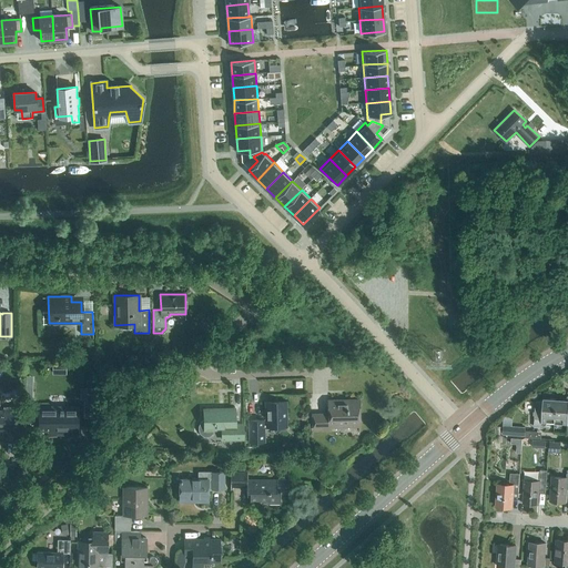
[(85,398),(85,416),(95,416),(95,386),(81,386),(81,398),(85,398)]
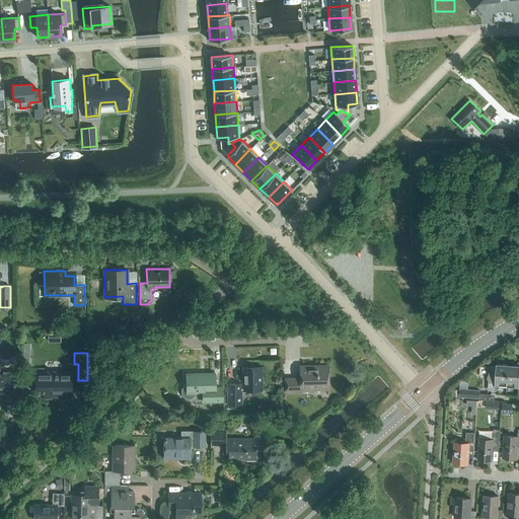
[(518,361),(518,362),(518,365),(508,365),(507,386),(518,387),(518,384),(518,361)]
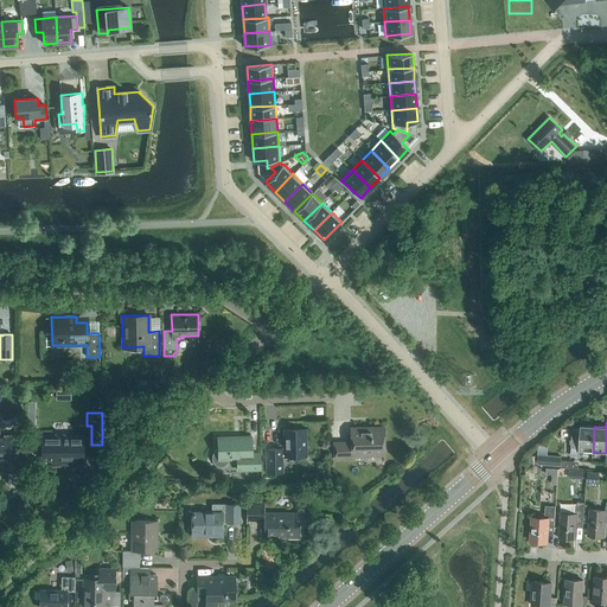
[(593,452),(594,427),(580,426),(580,429),(573,428),(572,447),(579,447),(579,451),(593,452)]
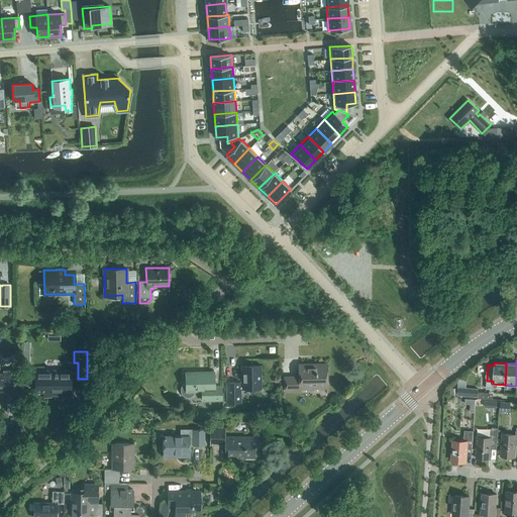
[(326,388),(326,364),(299,365),(299,377),(285,377),(285,391),(300,391),(300,388),(326,388)]
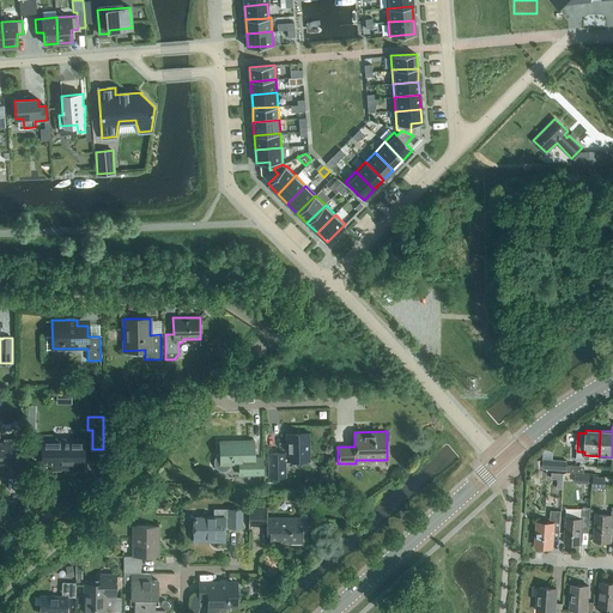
[(287,434),(287,453),(268,453),(269,477),(286,477),(285,461),(309,460),(308,434),(287,434)]
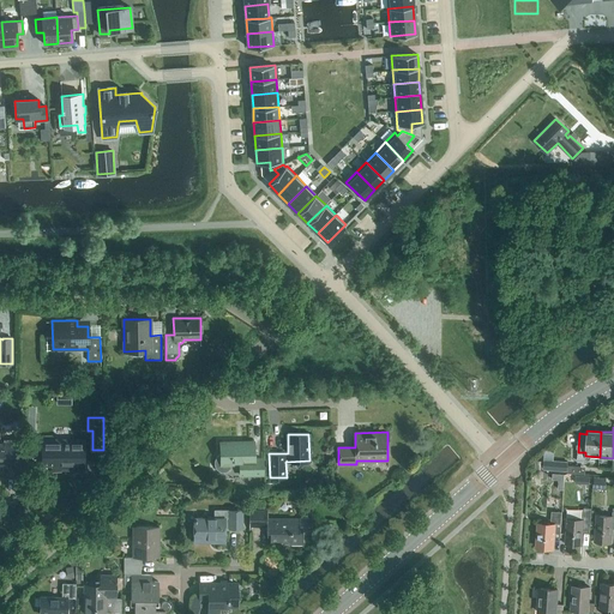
[(19,456),(17,456),(17,439),(4,439),(4,446),(0,445),(0,470),(5,470),(5,463),(19,463),(19,456)]
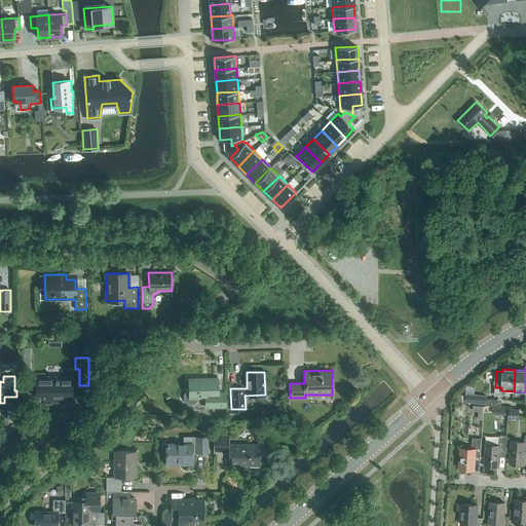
[(44,402),(72,402),(72,377),(36,377),(36,397),(44,397),(44,402)]
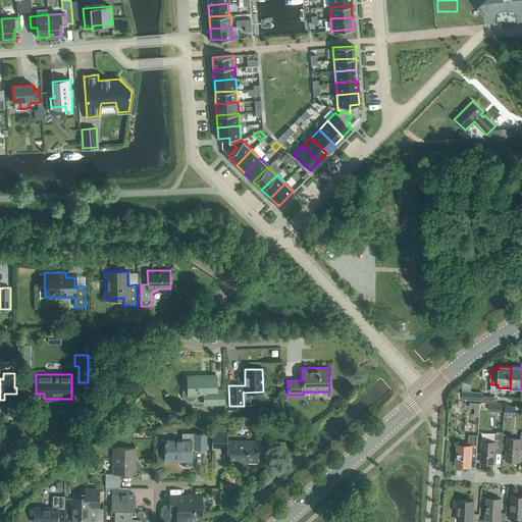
[(188,376),(188,385),(185,388),(183,392),(183,396),(185,399),(189,401),(192,401),(195,398),(197,394),(204,394),(204,404),(223,403),(223,389),(216,390),(215,375),(188,376)]
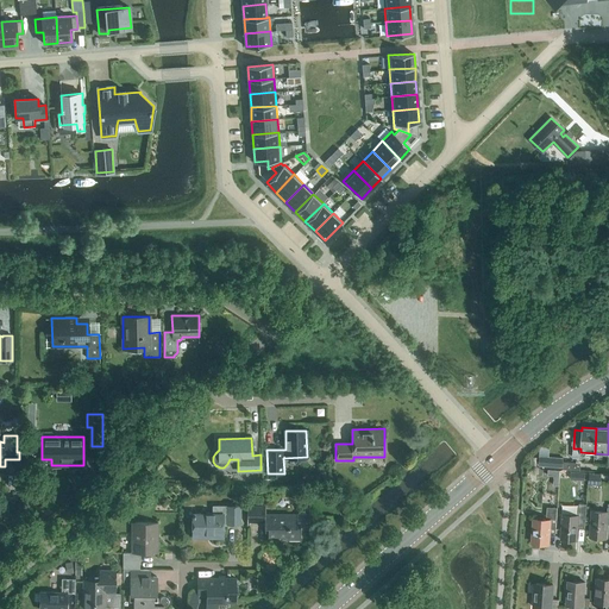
[(563,458),(539,457),(539,466),(562,469),(563,458)]
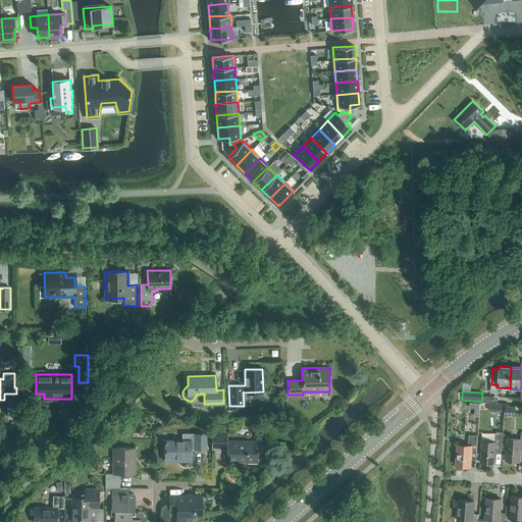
[(479,416),(480,404),(470,403),(469,407),(474,408),(474,416),(479,416)]
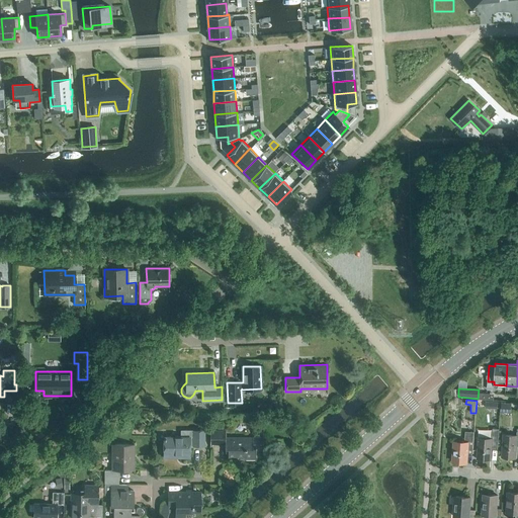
[(511,413),(511,403),(501,403),(501,412),(511,413)]
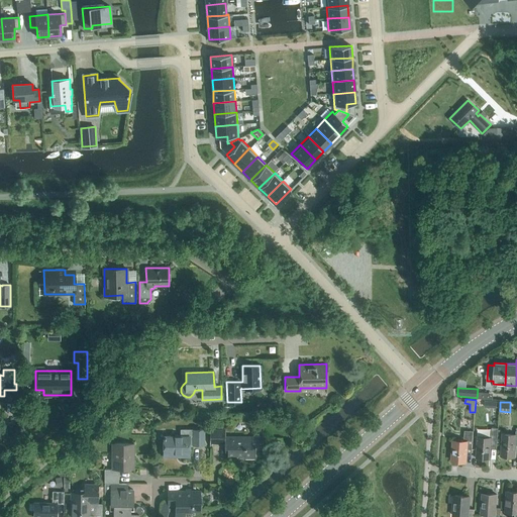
[(497,445),(498,428),(493,427),(492,427),(492,430),(484,429),(483,431),(482,436),(478,436),(476,458),(490,459),(491,444),(497,445)]
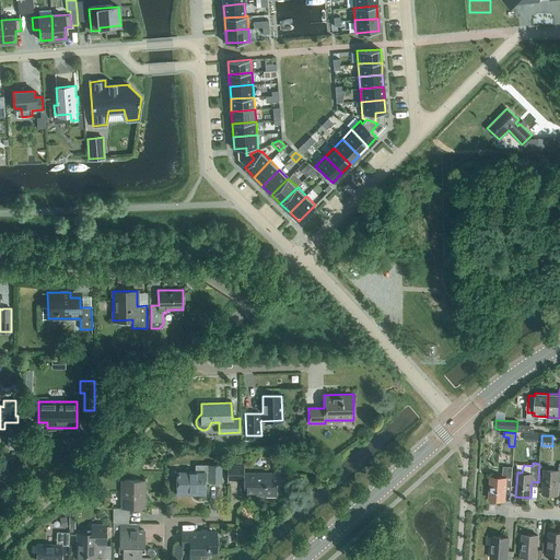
[(220,481),(220,466),(210,466),(210,465),(196,465),(196,473),(177,473),(177,494),(205,494),(205,481),(209,481),(220,481)]
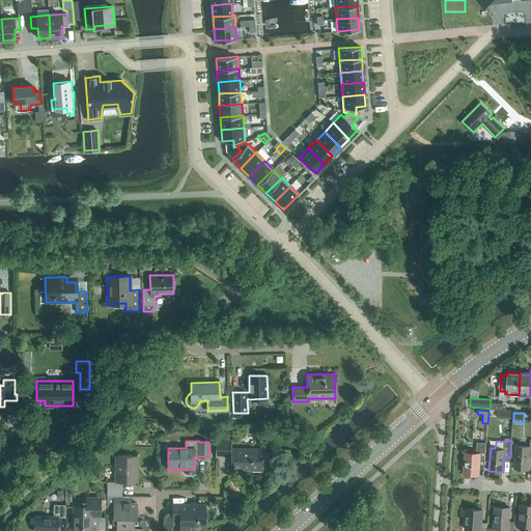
[(233,470),(261,470),(261,456),(258,456),(258,448),(230,448),(230,441),(215,442),(215,454),(230,454),(230,462),(233,462),(233,470)]
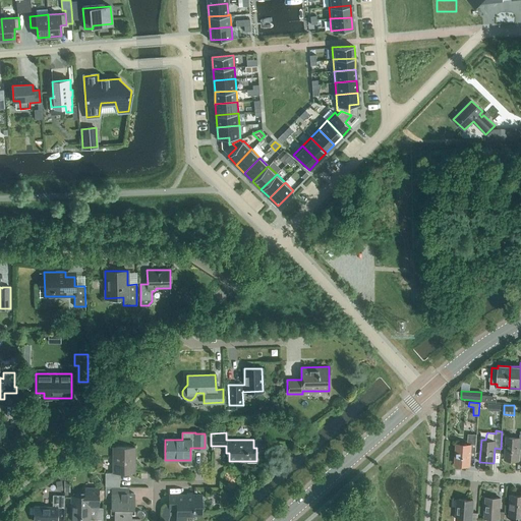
[(475,452),(477,433),(468,433),(467,445),(456,444),(455,464),(469,465),(470,452),(475,452)]
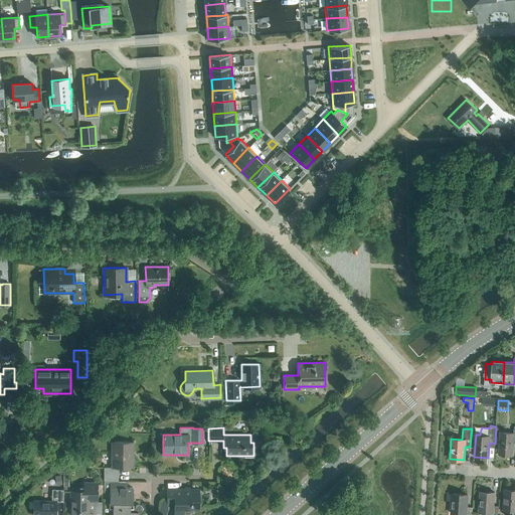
[(514,428),(514,433),(500,432),(499,454),(512,455),(513,441),(514,441),(514,428)]
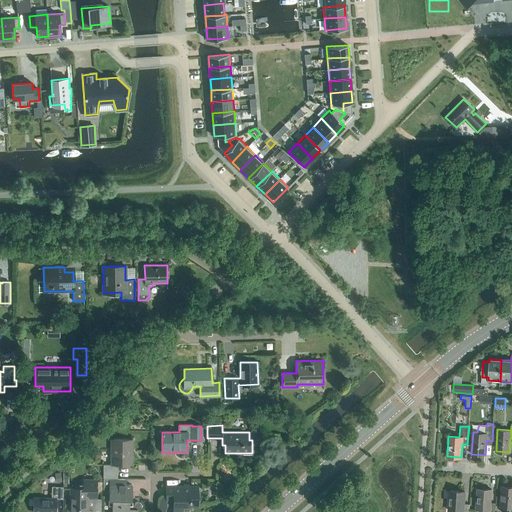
[(132,464),(132,439),(111,439),(111,464),(103,464),(103,478),(117,478),(117,464),(132,464)]
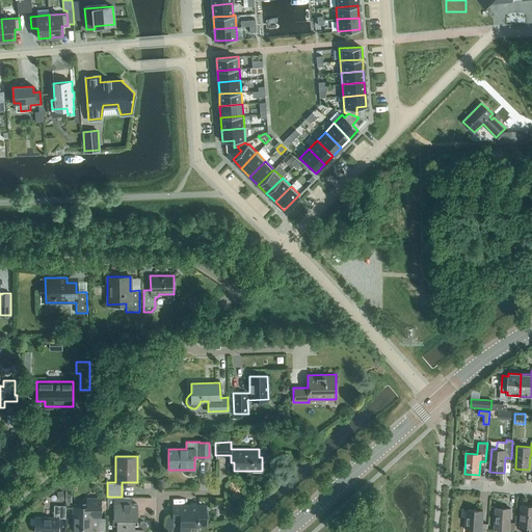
[(101,517),(101,503),(90,503),(90,507),(74,507),(73,531),(89,531),(90,517),(101,517)]
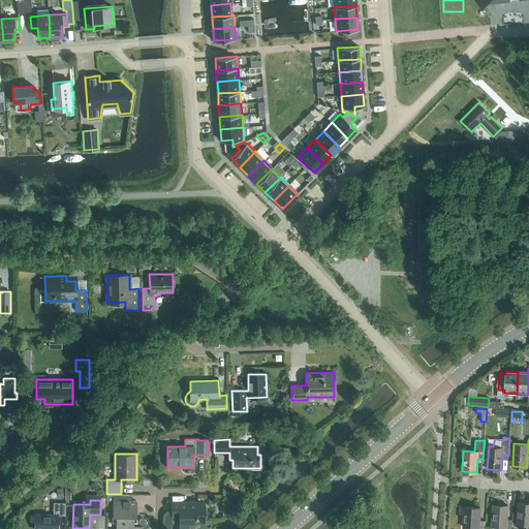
[(135,517),(136,501),(113,500),(113,516),(117,516),(116,528),(142,528),(142,526),(144,526),(145,525),(146,524),(146,523),(146,522),(146,521),(145,520),(144,519),(143,519),(142,519),(141,519),(139,520),(138,521),(138,522),(133,522),(133,516),(135,517)]
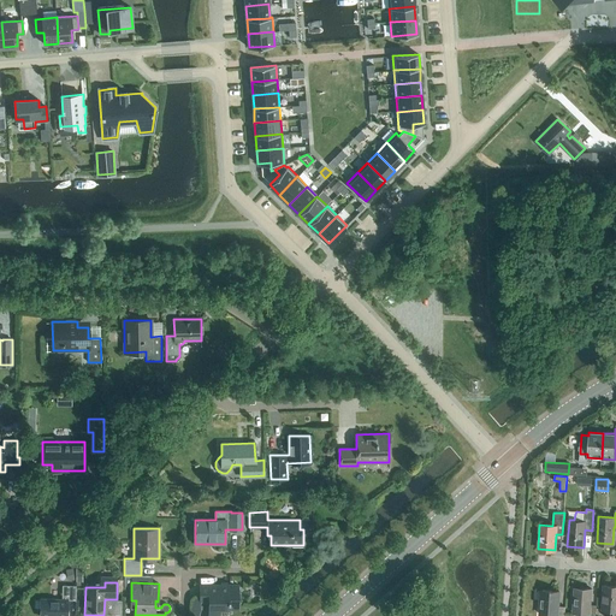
[(76,599),(76,585),(63,585),(61,599),(41,598),(40,615),(66,615),(67,599),(76,599)]
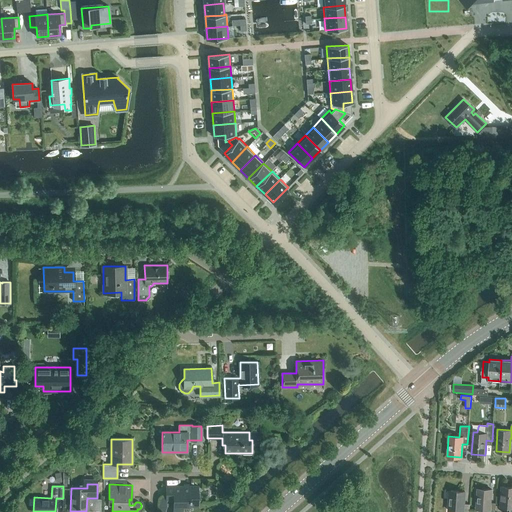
[(198,506),(198,486),(166,486),(166,499),(174,499),(174,511),(182,511),(182,506),(198,506)]
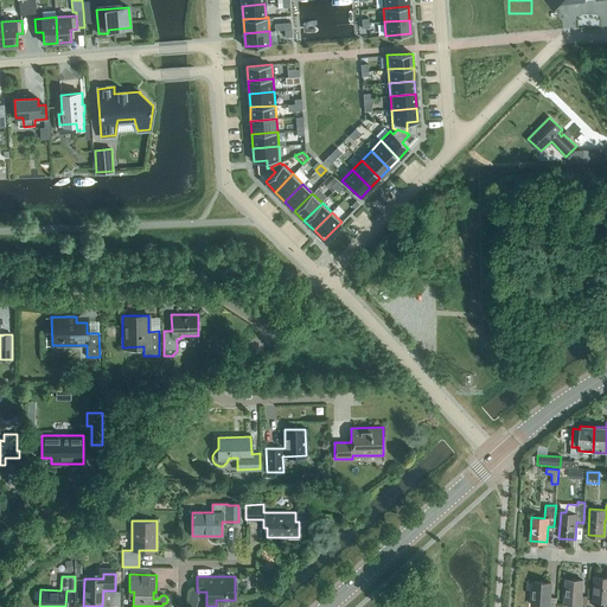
[(257,589),(262,589),(269,583),(262,576),(257,576),(257,589)]
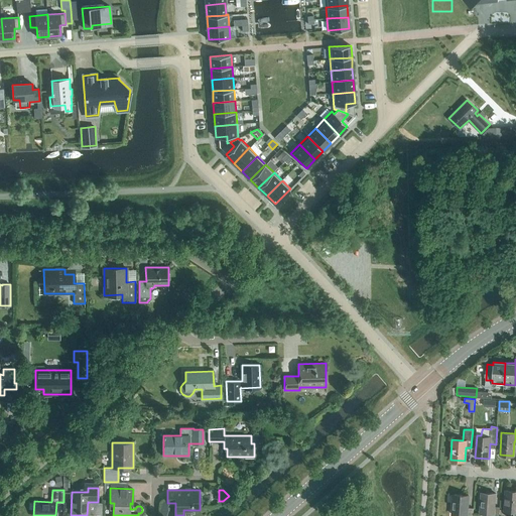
[(515,515),(515,490),(506,490),(505,510),(514,510),(513,515),(515,515)]
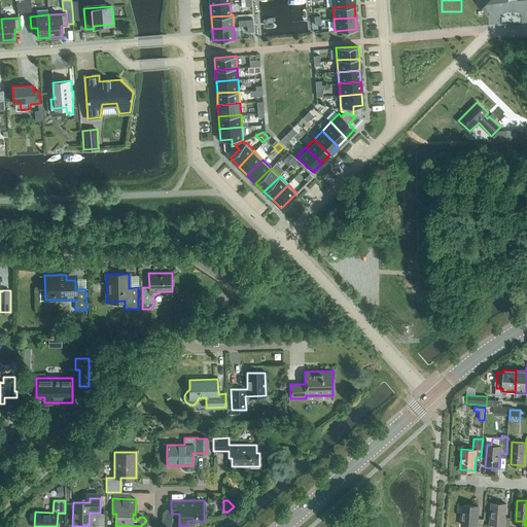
[(500,524),(499,526),(510,526),(511,518),(505,517),(505,504),(492,503),(490,523),(500,524)]
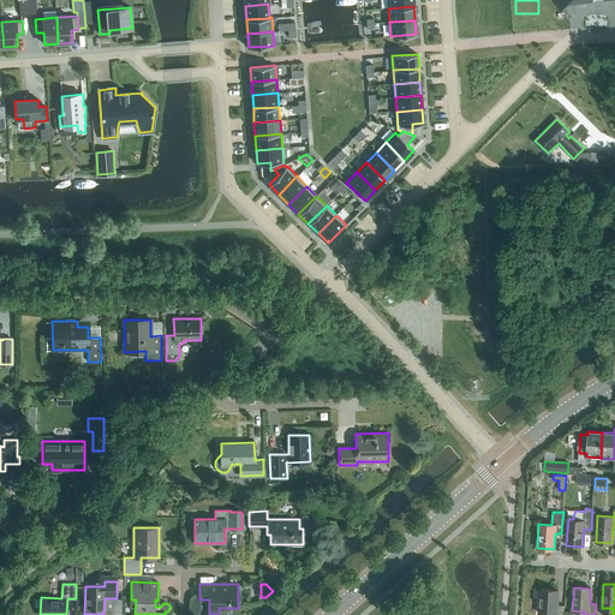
[(563,614),(565,605),(557,605),(559,590),(541,589),(539,613),(556,614),(563,614)]
